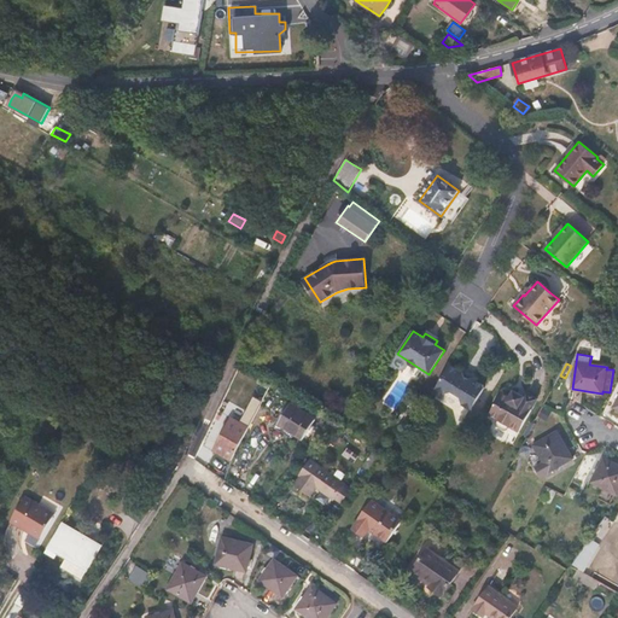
[(251,369),(244,365),(240,371),(248,375),(251,369)]
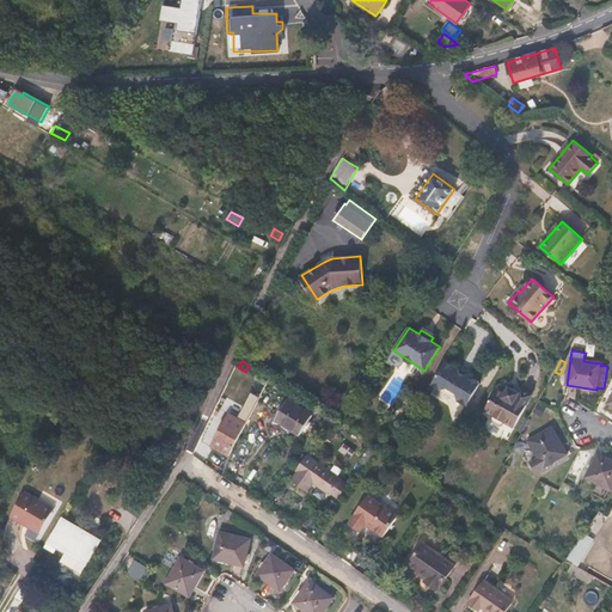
[(432,385),(440,390),(447,387),(457,393),(458,401),(466,405),(479,385),(478,381),(469,375),(464,377),(459,373),(459,369),(452,365),(446,361),(432,385)]
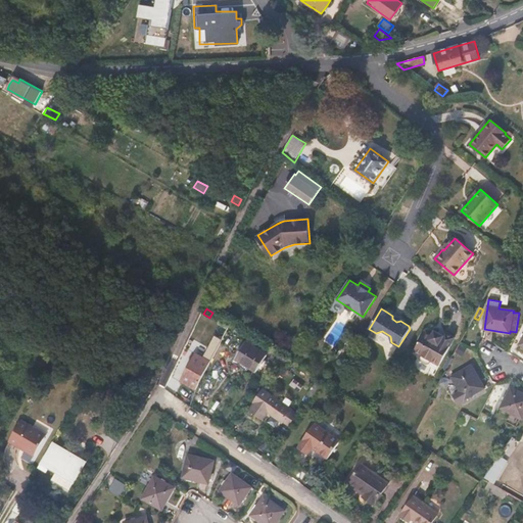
[(227,330),(230,324),(214,314),(209,320),(227,330)]
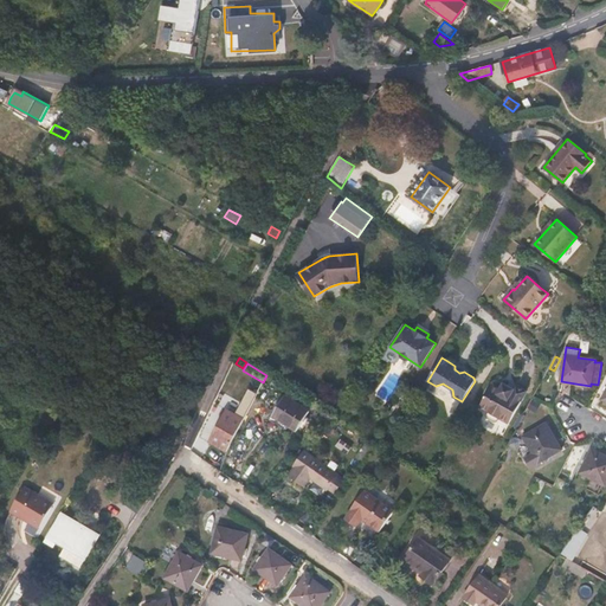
[(500,419),(509,424),(527,391),(517,386),(515,388),(504,384),(502,388),(497,386),(492,384),(479,407),(489,412),(487,416),(488,418),(496,423),(498,421),(500,419)]
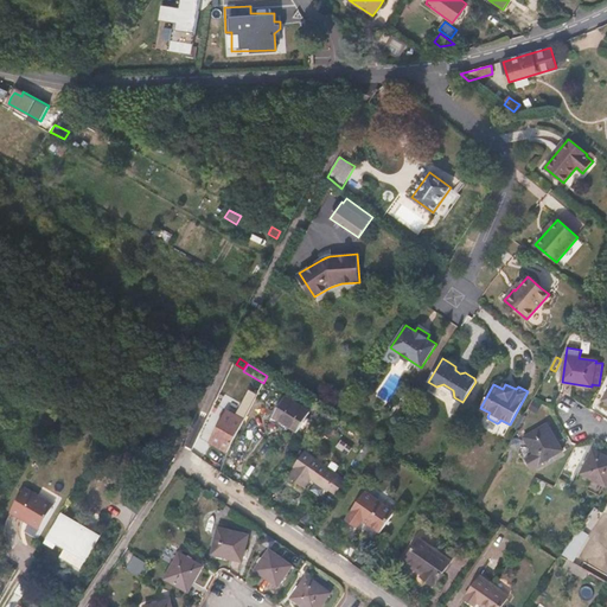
[(289,390),(273,416),(286,423),(299,432),(314,406),(289,390)]
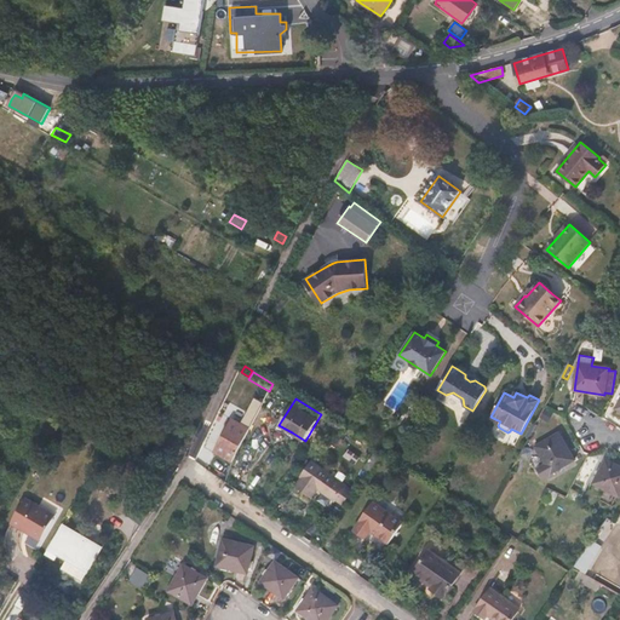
[(224,458),(233,461),(254,420),(247,417),(242,426),(219,414),(213,428),(224,432),(214,453),(224,458)]
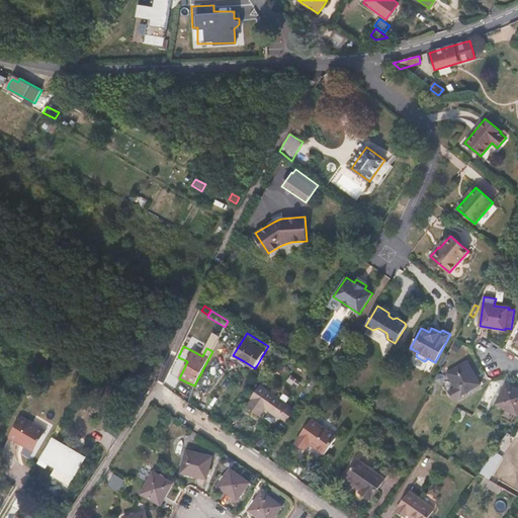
[(461,396),(481,384),(473,373),(466,361),(447,372),(456,387),(449,392),(454,400),(461,396)]
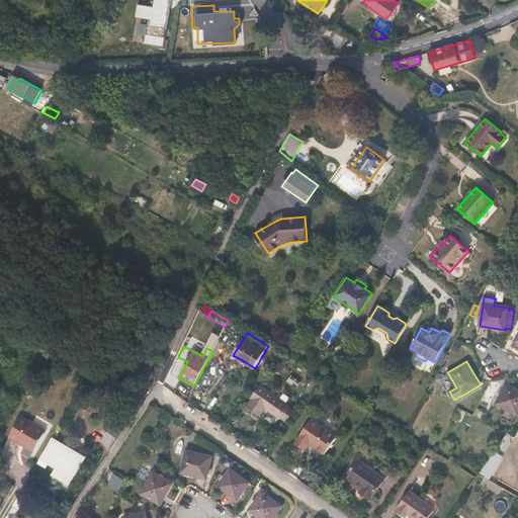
[(517,415),(517,389),(517,390),(506,383),(496,404),(517,415)]
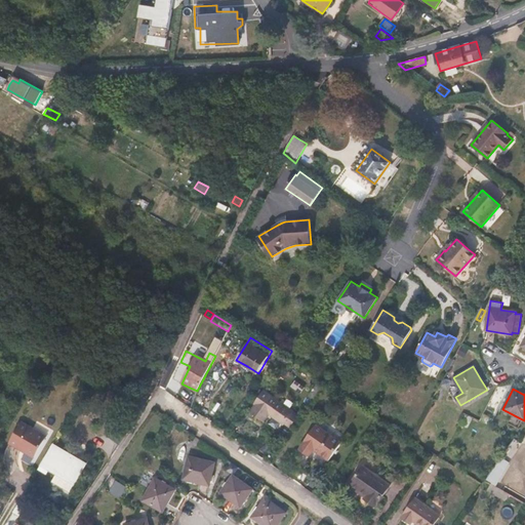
[(298,415),(292,412),(293,410),(264,390),(254,404),(255,404),(250,412),(256,416),(264,421),(269,414),(284,425),(285,423),(290,427),(298,415)]
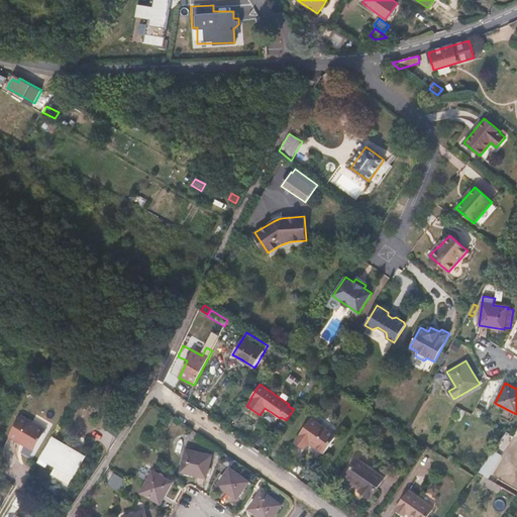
[(460,421),(466,412),(459,408),(454,418),(460,421)]
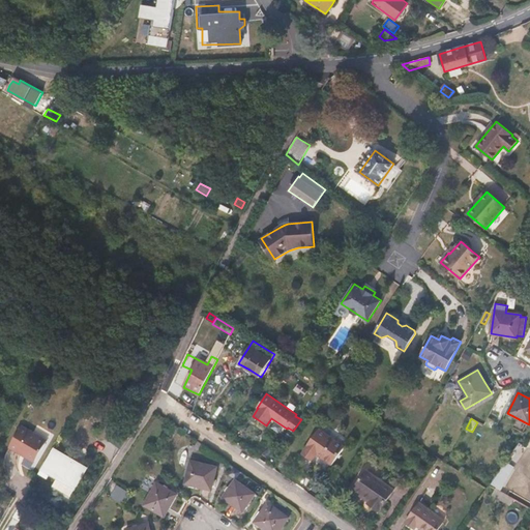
[(488,419),(484,423),(493,428),(495,423),(488,419)]
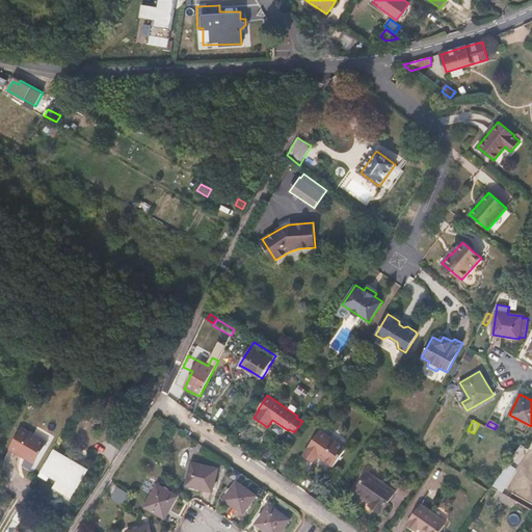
[(35,463),(46,445),(48,442),(22,427),(9,449),(22,456),(35,463)]
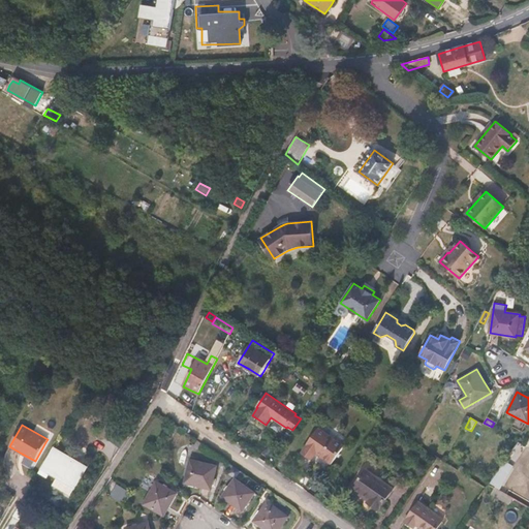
[(345,445),(319,428),(302,453),(307,456),(312,460),(316,454),(332,464),(345,445)]
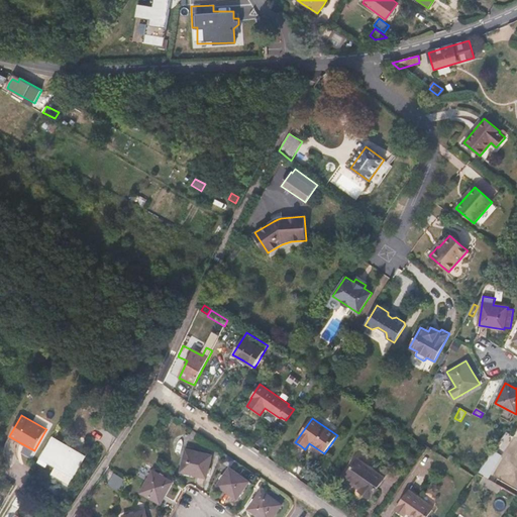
[(85,456),(52,437),(42,454),(58,463),(57,468),(74,477),(79,467),(85,456)]
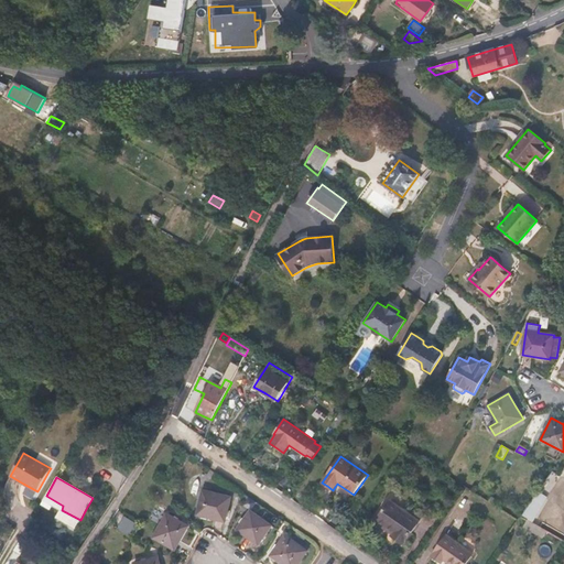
[(226,522),(231,497),(203,490),(197,514),(226,522)]
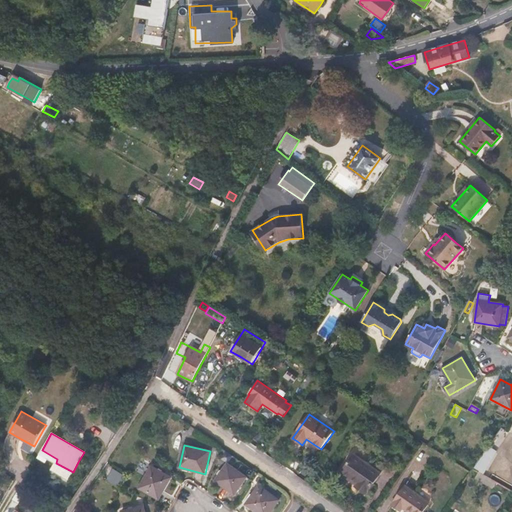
[(446,464),(449,459),(432,448),(429,453),(446,464)]
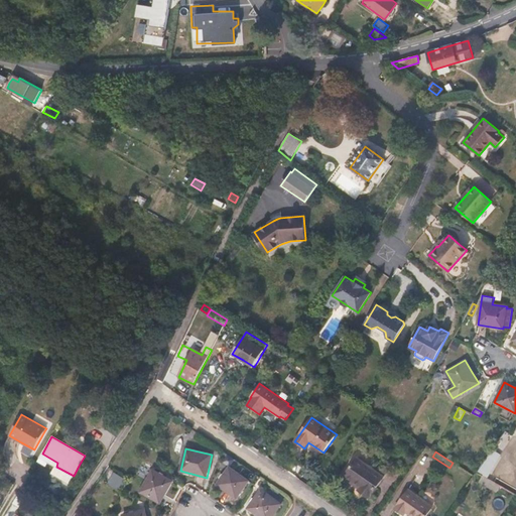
[(484,477),(497,455),(492,452),(477,473),(484,477)]
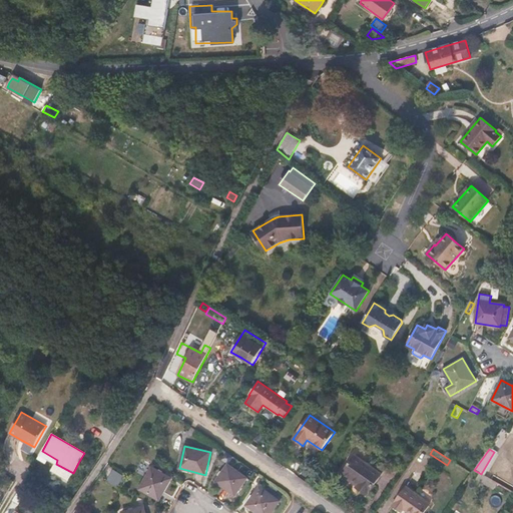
[(382,474),(355,455),(342,474),(346,476),(349,479),(350,477),(357,482),(354,486),(367,495),(382,474)]
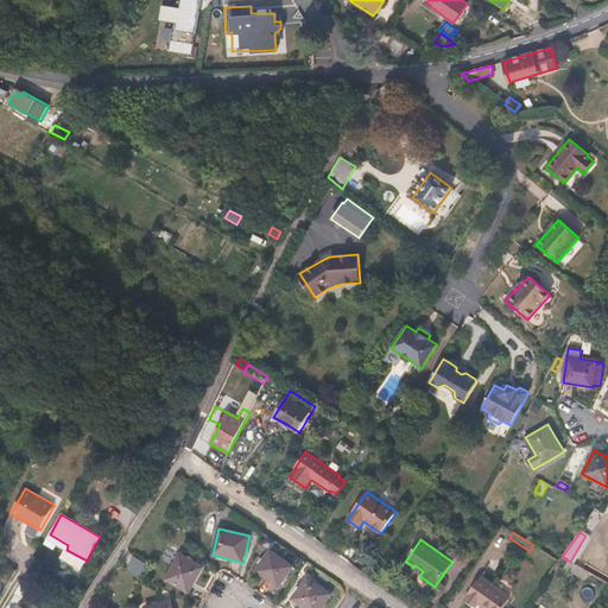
[(271,551),(257,571),(279,587),(293,567),(271,551)]
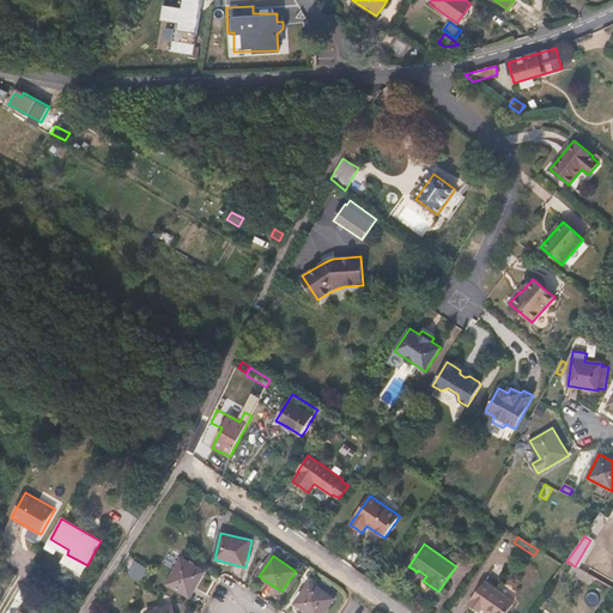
[(182,558),(168,584),(190,596),(205,571),(182,558)]
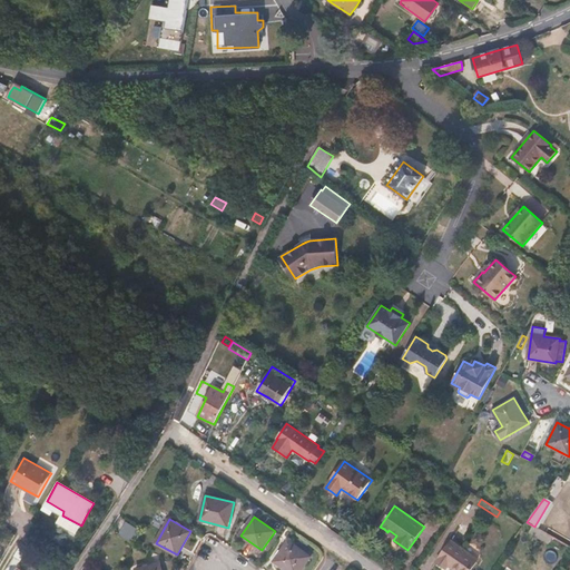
[(449,566),(455,569),(471,569),(478,560),(451,540),(436,562),(441,566),(446,569),(449,566)]
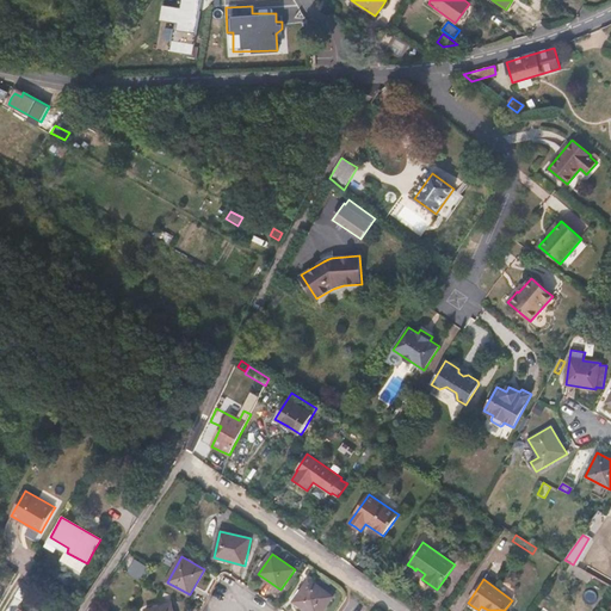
[(309,580),(294,602),(307,610),(322,610),(333,597),(309,580)]
